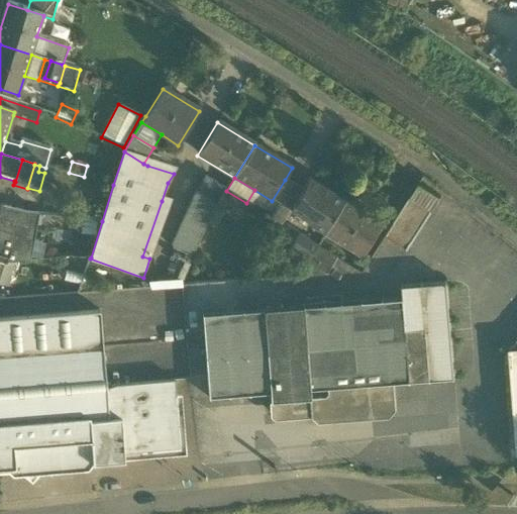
[(196,196),(216,208),(226,191),(206,179),(196,196)]
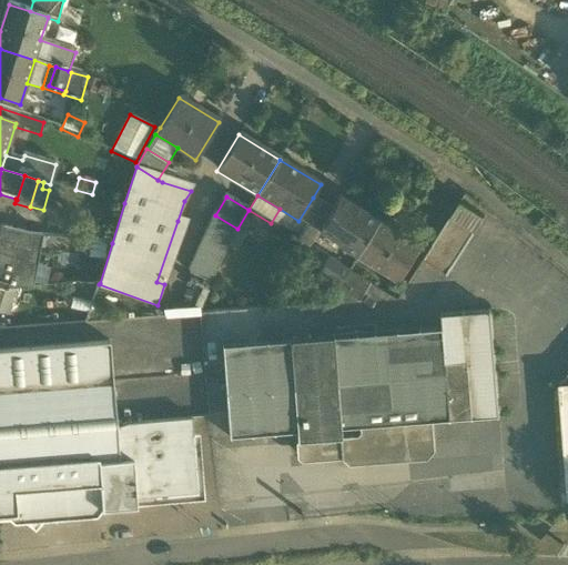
[(318,233),(359,258),(382,222),(341,197),(333,210),(318,233)]
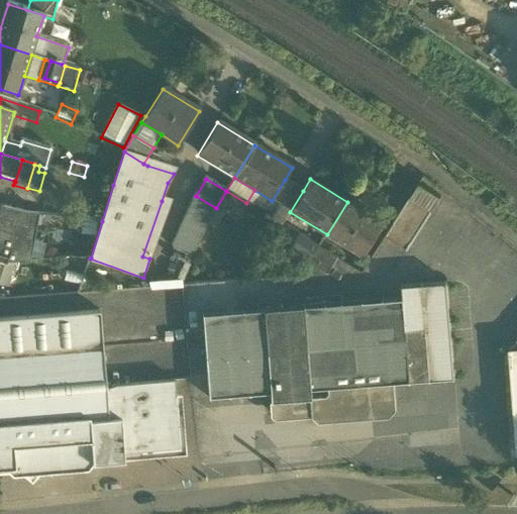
[(272,201),(281,206),(294,185),(285,180),(272,201)]
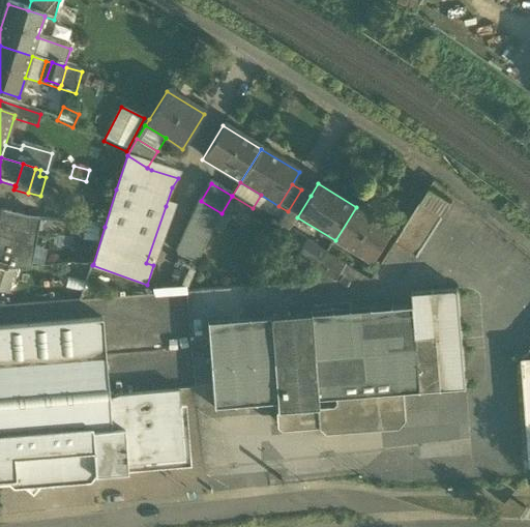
[(311,196),(301,189),(288,211),(297,217),(311,196)]
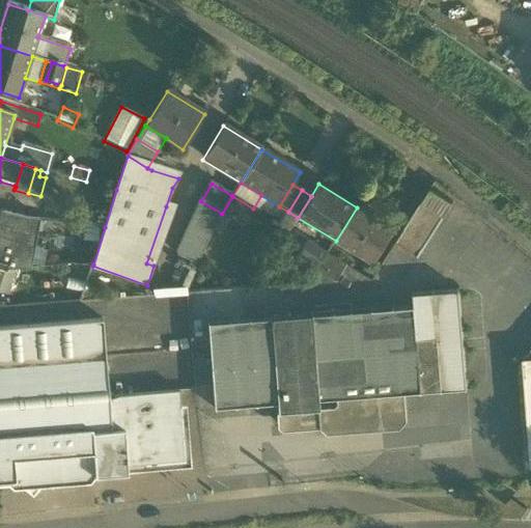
[(396,245),(419,258),(453,204),(430,190),(396,245)]
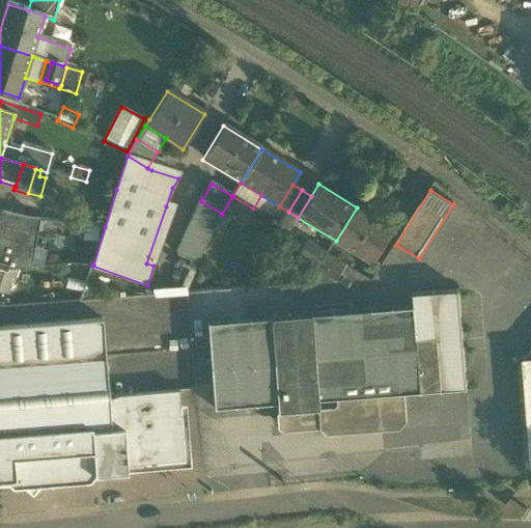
[(253,209),(232,196),(222,214),(231,219),(243,226),(253,209)]
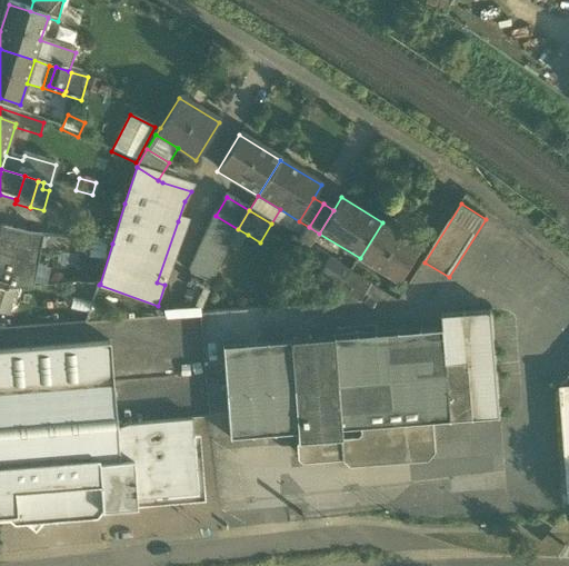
[(189,272),(212,283),(227,251),(232,239),(238,229),(216,216),(215,215),(189,272)]
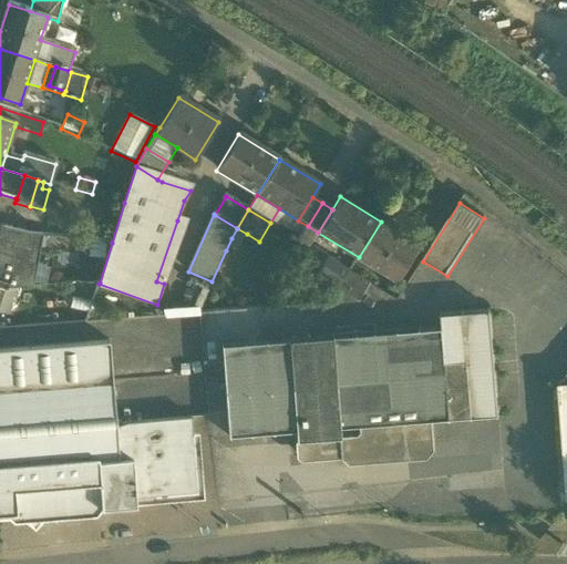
[(156,282),(164,284),(186,224),(177,221),(156,282)]
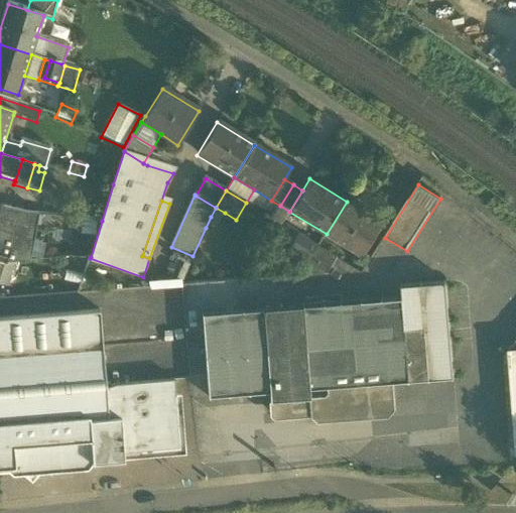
[(384,224),(347,202),(327,234),(363,257),(384,224)]
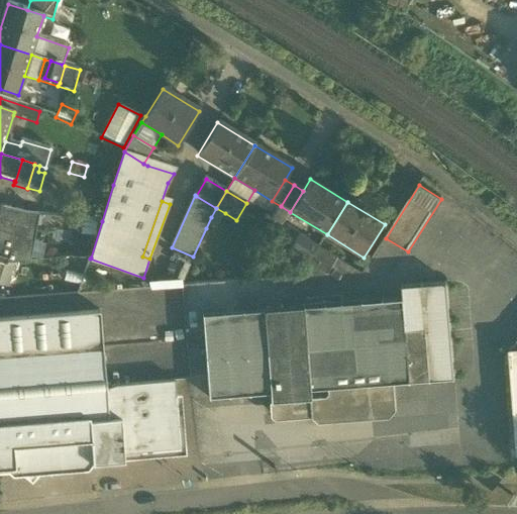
[(290,212),(281,206),(272,221),(281,226),(290,212)]
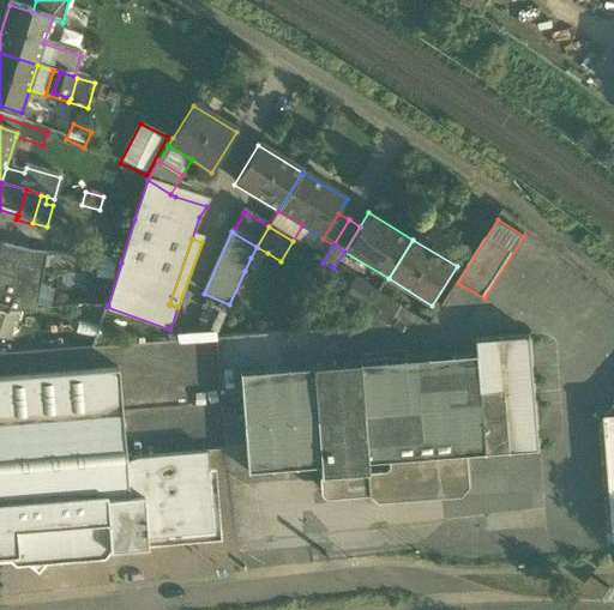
[(0,312),(4,313),(19,312),(35,310),(46,255),(22,254),(1,247),(0,251),(0,312)]
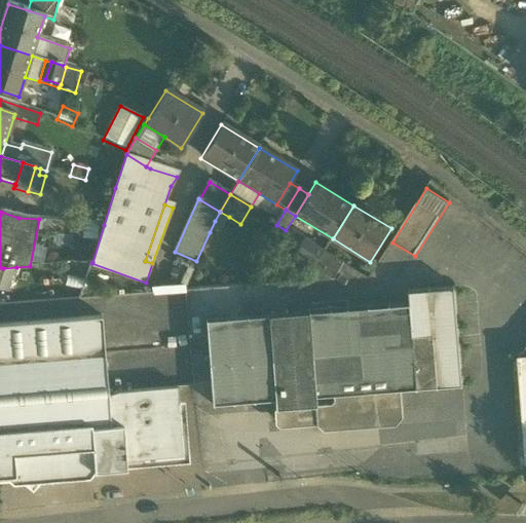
[(220,236),(229,217),(220,212),(215,221),(210,232),(220,236)]
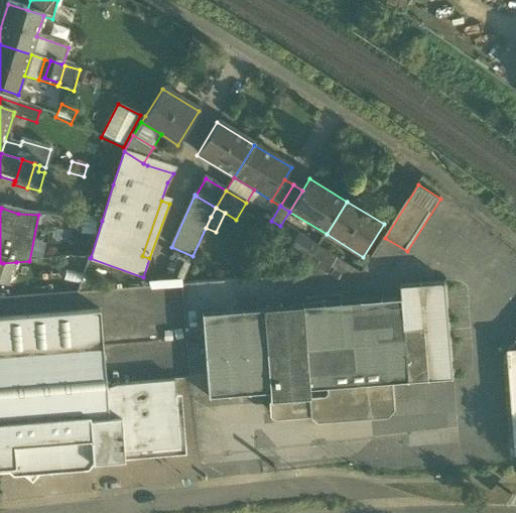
[(80,236),(95,238),(97,220),(81,219),(80,236)]
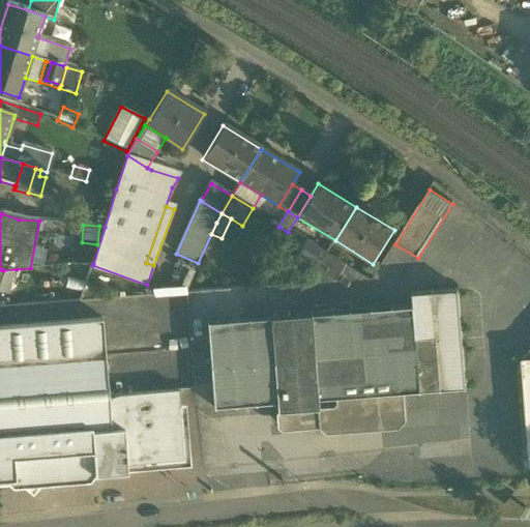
[(297,258),(317,270),(327,254),(307,241),(297,258)]
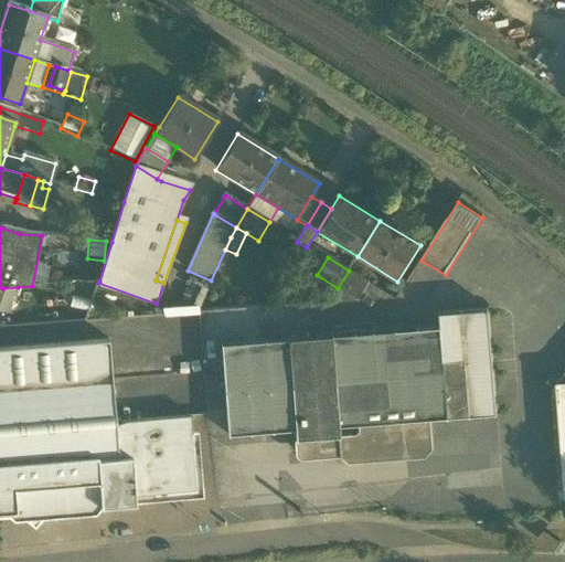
[(80,283),(97,282),(97,266),(81,265),(80,283)]
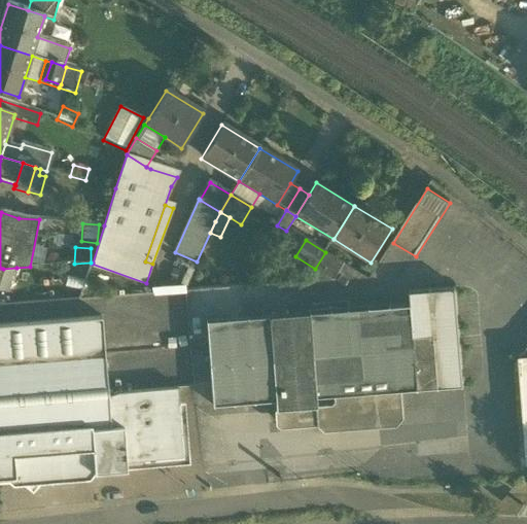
[(345,265),(325,252),(315,269),(335,280),(345,265)]
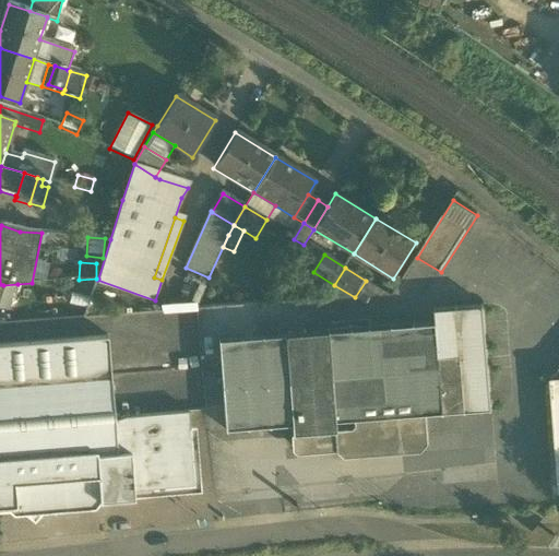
[(3,285),(0,295),(0,310),(10,314),(18,284),(3,285)]
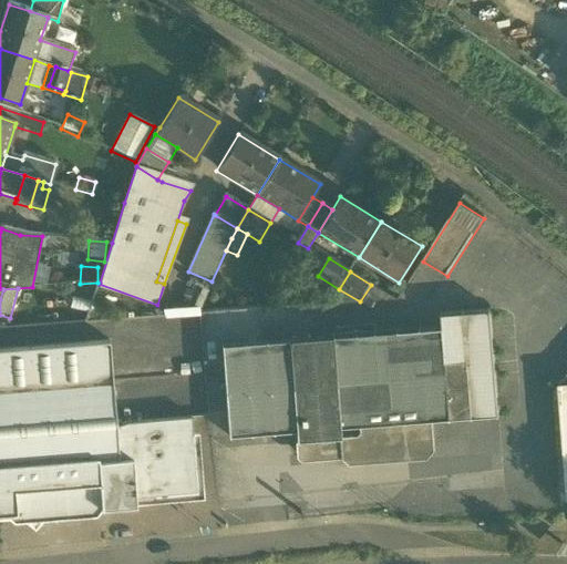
[(199,316),(199,307),(162,310),(163,318),(199,316)]
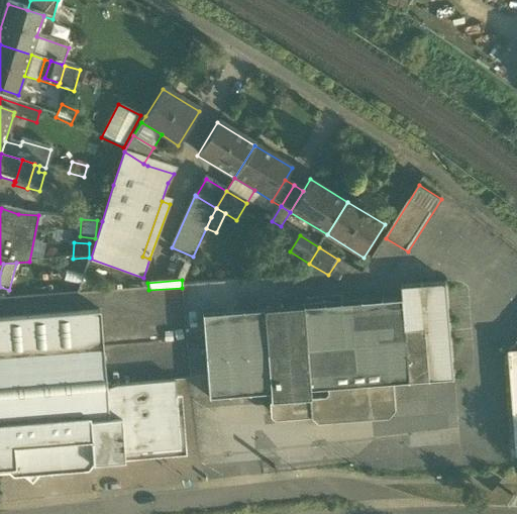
[(404,301),(406,331),(426,330),(431,382),(455,380),(447,284),(402,287),(403,301),(404,301)]
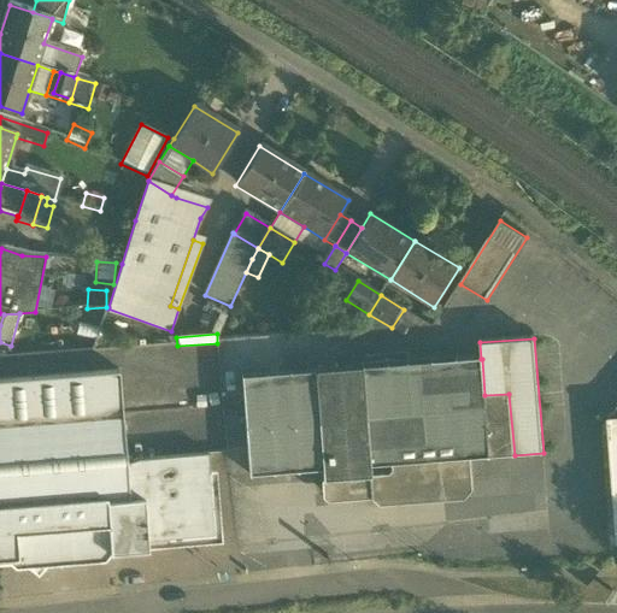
[(322,471),(323,482),(369,478),(369,467),(466,459),(491,458),(485,395),(482,359),(481,359),(241,378),(250,477),(322,471)]
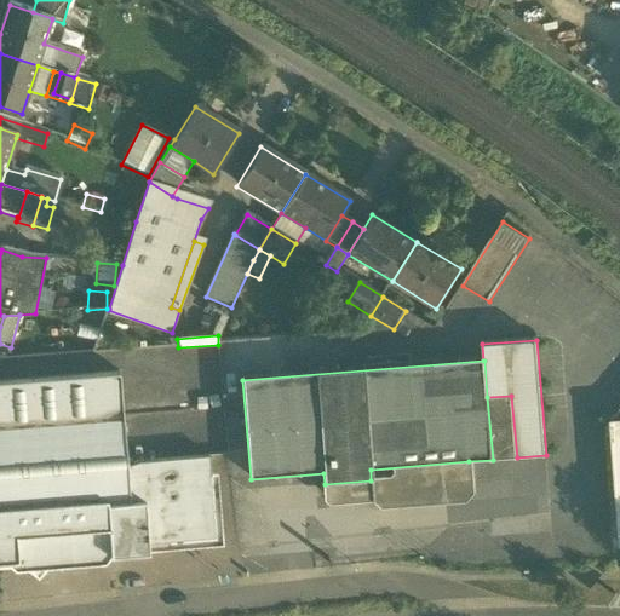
[(29,569),(38,575),(44,568),(104,563),(107,560),(149,557),(148,554),(151,554),(159,546),(159,545),(214,541),(210,478),(211,478),(208,459),(139,465),(127,468),(120,375),(0,384),(0,565),(11,564),(17,570),(29,569)]
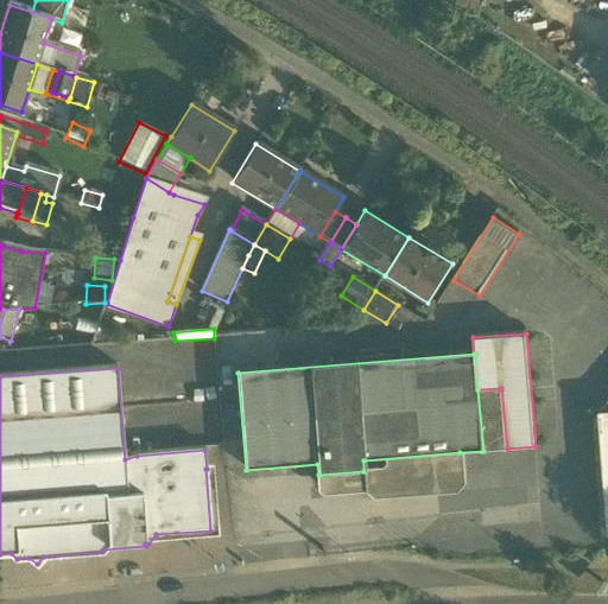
[(483,451),(507,449),(501,388),(477,389),(483,451)]
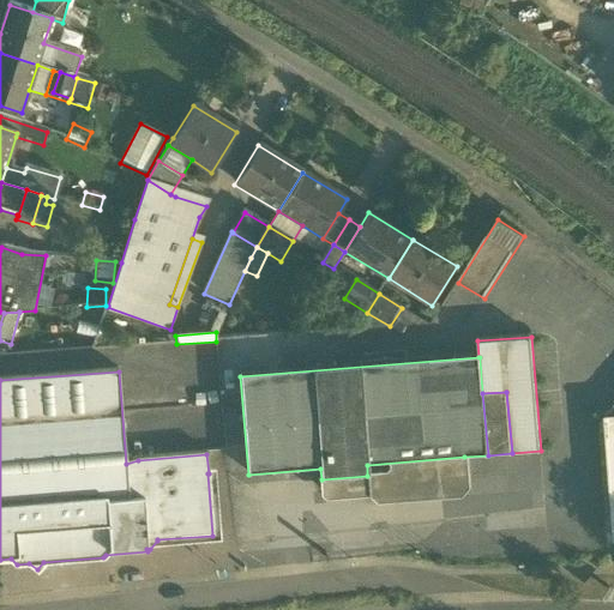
[(467,487),(464,457),(367,465),(367,476),(321,479),(323,493),(327,497),(369,494),(378,501),(459,494),(467,487)]
